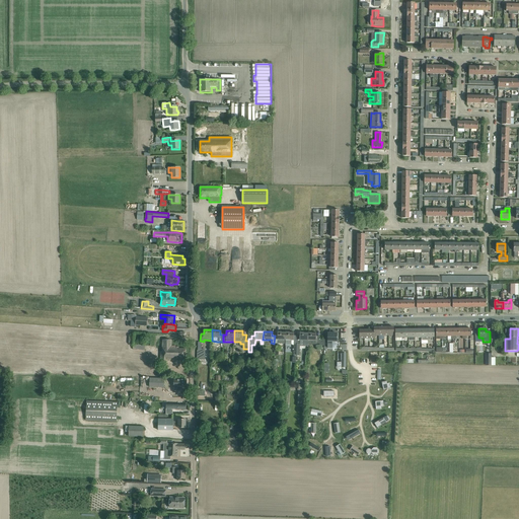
[(275,336),(274,344),(277,344),(285,344),(285,341),(286,341),(286,332),(278,331),(278,336),(275,336)]
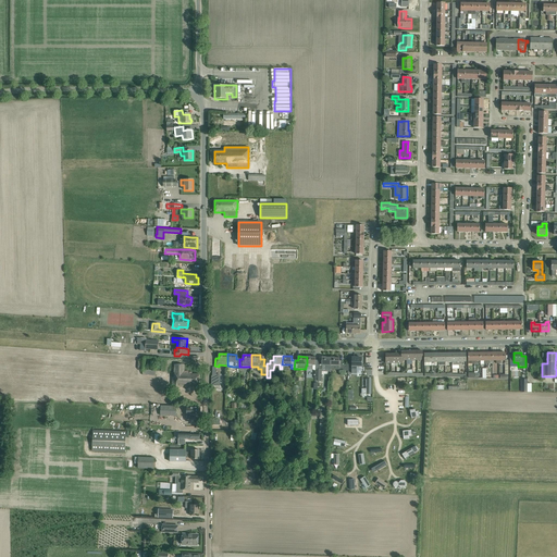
[(307,366),(306,369),(313,369),(313,366),(316,366),(316,369),(314,379),(318,379),(318,374),(319,371),(319,361),(316,361),(316,359),(316,357),(307,357),(307,366)]
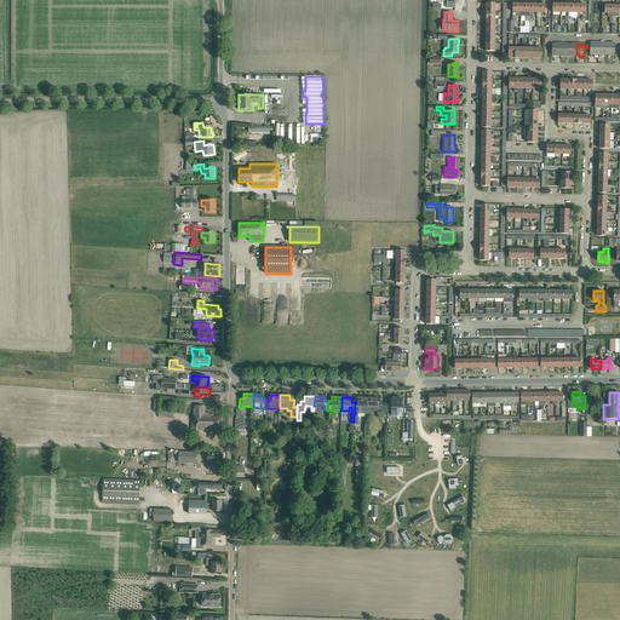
[(355,413),(354,417),(359,418),(359,413),(359,407),(365,408),(365,412),(368,412),(368,408),(368,397),(359,397),(359,402),(355,402),(355,413)]
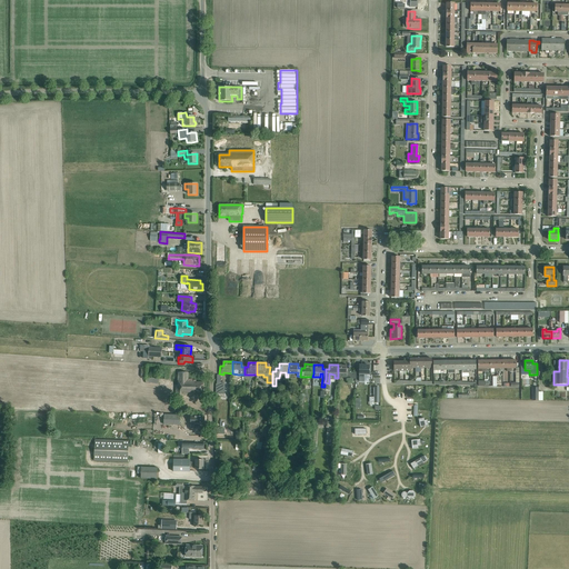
[(338,365),(338,375),(347,375),(347,378),(350,378),(356,378),(356,372),(350,372),(350,369),(347,369),(347,366),(338,365)]
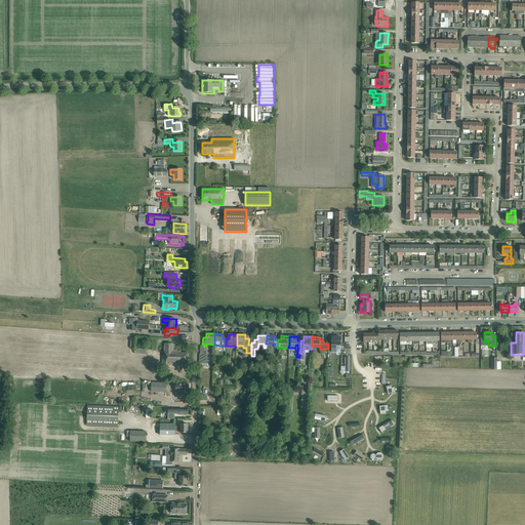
[(328,353),(336,353),(336,346),(340,346),(340,342),(341,342),(341,341),(340,341),(340,337),(332,337),(332,345),(328,344),(328,349),(328,353)]
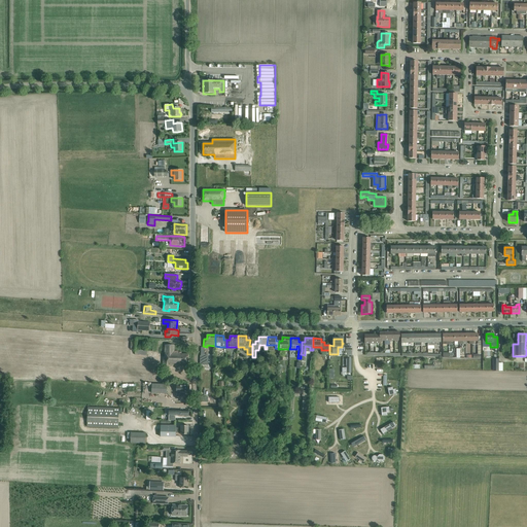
[(164,367),(169,367),(169,366),(177,366),(177,365),(188,365),(188,354),(182,354),(182,352),(179,352),(179,351),(174,351),(174,345),(166,345),(165,357),(164,357),(164,367)]
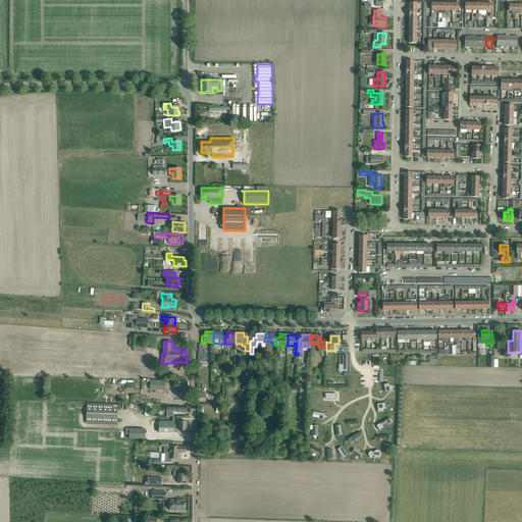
[(344,356),(344,365),(340,365),(340,369),(348,369),(348,356),(347,356),(345,356),(344,356)]
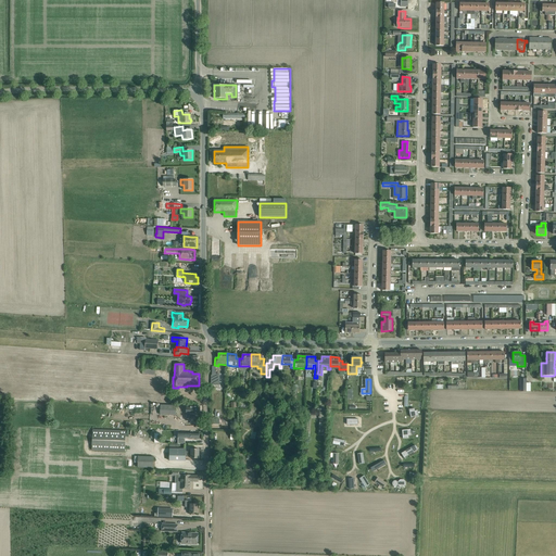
[(176,406),(161,405),(161,415),(176,415),(176,406)]
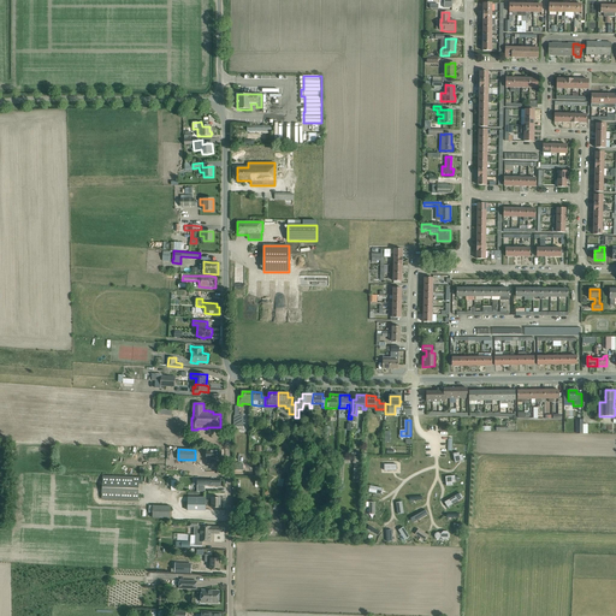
[(206,450),(206,465),(213,465),(213,460),(221,460),(221,451),(206,450)]
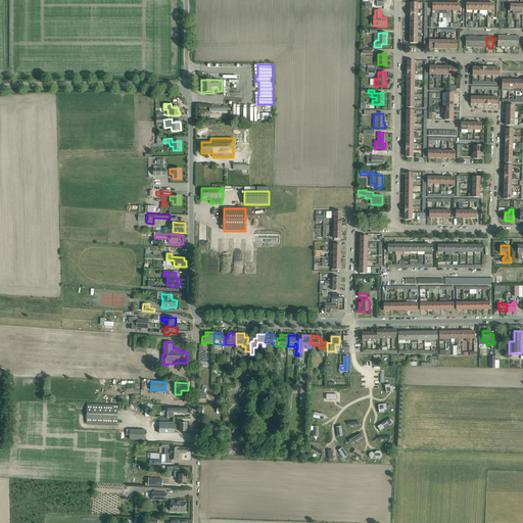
[(389,384),(385,385),(386,392),(394,391),(392,386),(390,386),(389,384)]
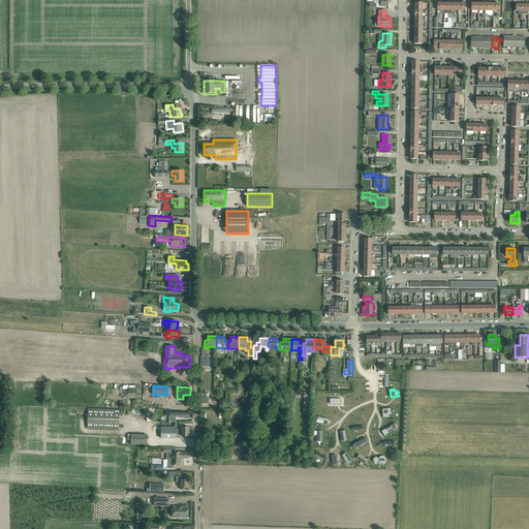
[(118,430),(119,411),(89,409),(88,429),(118,430)]
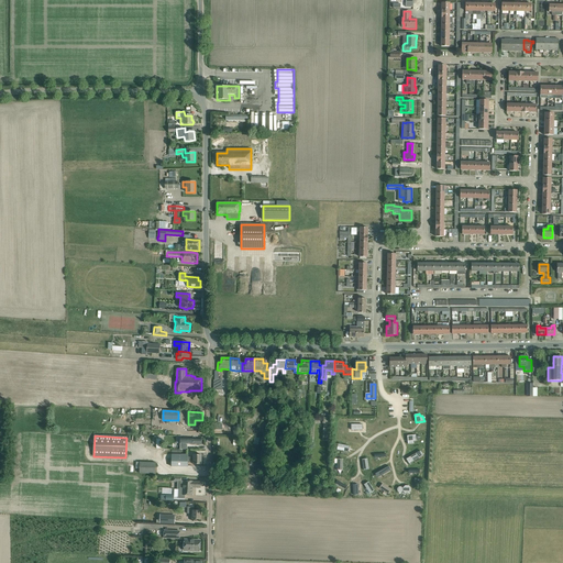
[(188,445),(196,445),(201,445),(202,439),(197,439),(181,439),(181,450),(188,450),(188,445)]
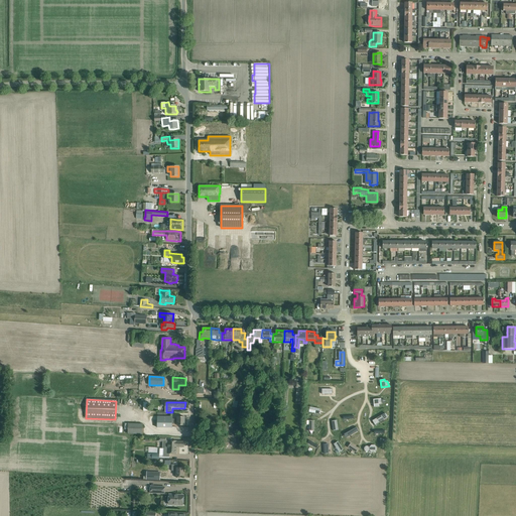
[(386,413),(373,420),(375,425),(380,422),(379,420),(383,418),(384,420),(388,417),(386,413)]
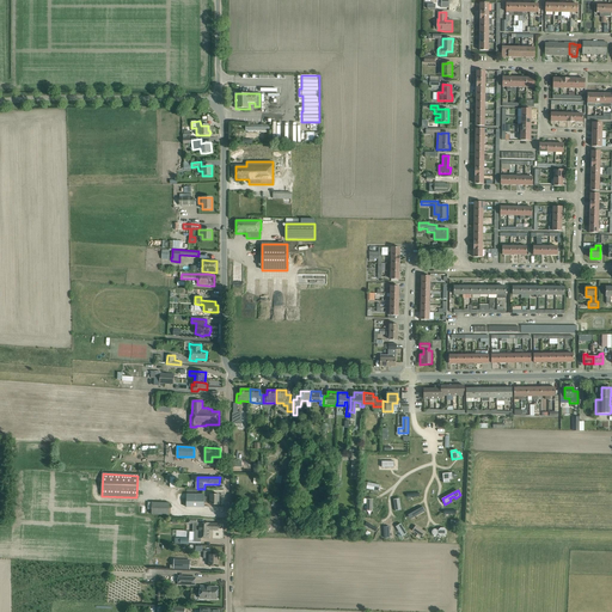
[(219,495),(213,495),(210,495),(210,497),(204,497),(204,495),(187,495),(185,508),(199,508),(204,508),(204,502),(210,502),(210,505),(219,506),(219,495)]
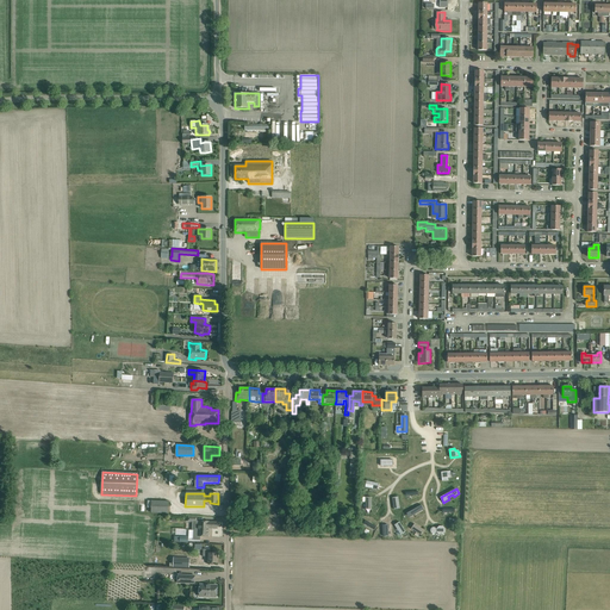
[(168,514),(169,503),(151,502),(151,514),(168,514)]
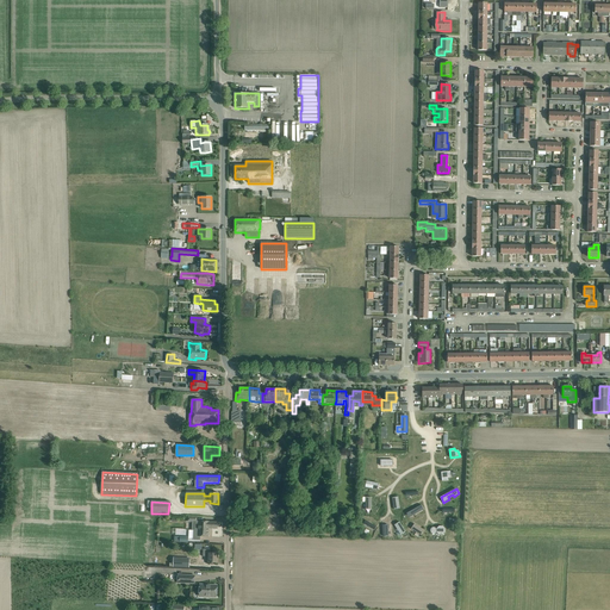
[(422,505),(409,512),(411,517),(424,510),(422,505)]
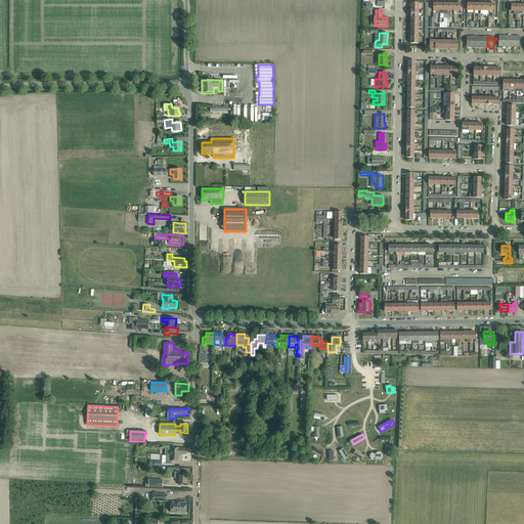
[(172,461),(174,461),(179,462),(179,454),(186,454),(186,448),(168,447),(168,444),(162,444),(162,448),(166,448),(165,455),(167,455),(166,464),(172,465),(172,461)]
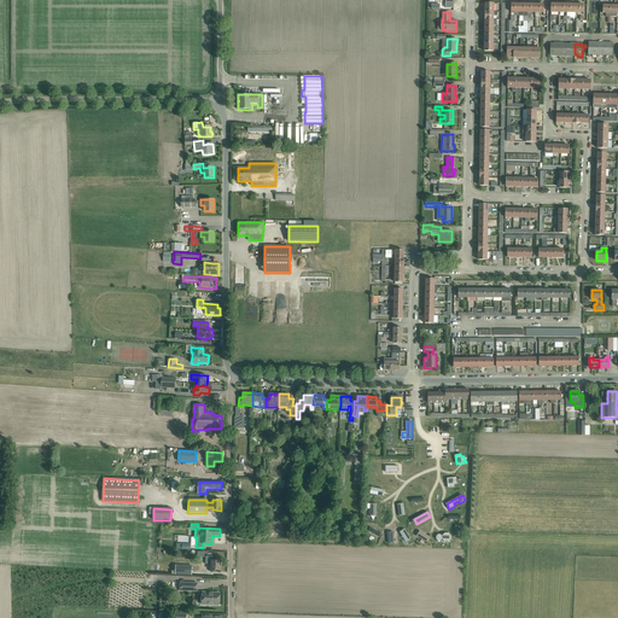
[(404,529),(400,532),(406,542),(412,538),(404,529)]
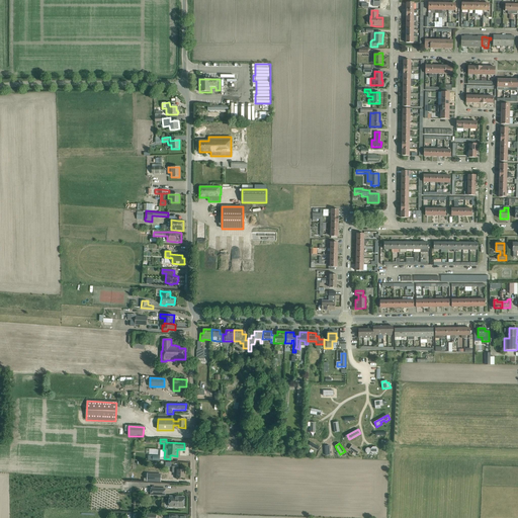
[(352,445),(349,449),(354,452),(354,451),(358,453),(360,450),(352,445)]
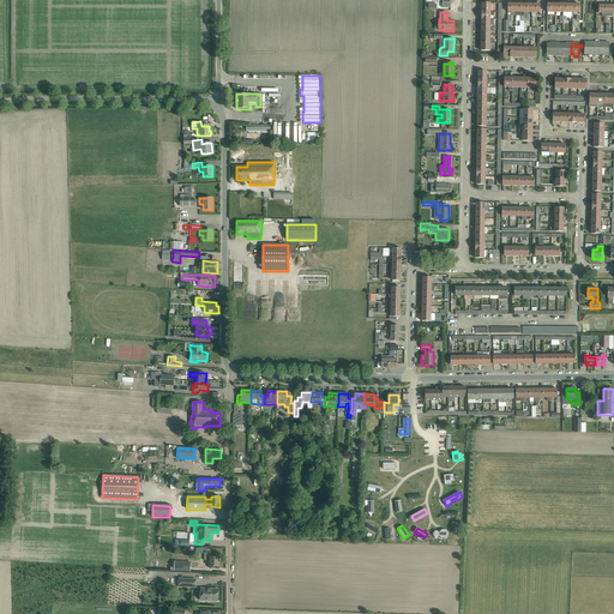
[(211,553),(205,553),(204,553),(204,561),(210,561),(210,566),(214,566),(214,567),(218,567),(220,558),(211,558),(211,553)]
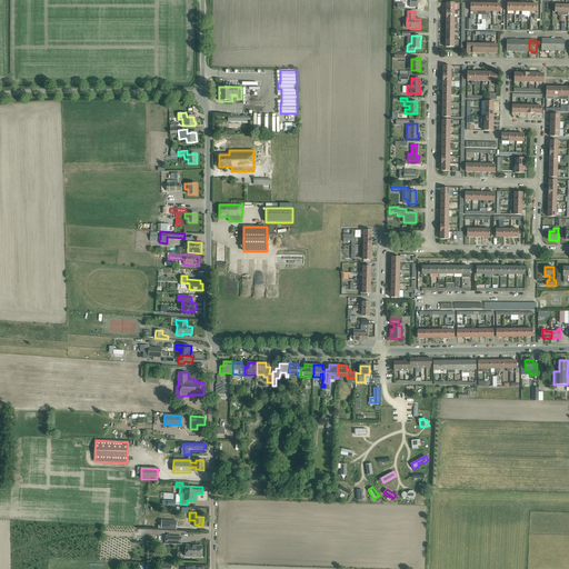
[(162,520),(162,529),(176,530),(176,521),(162,520)]
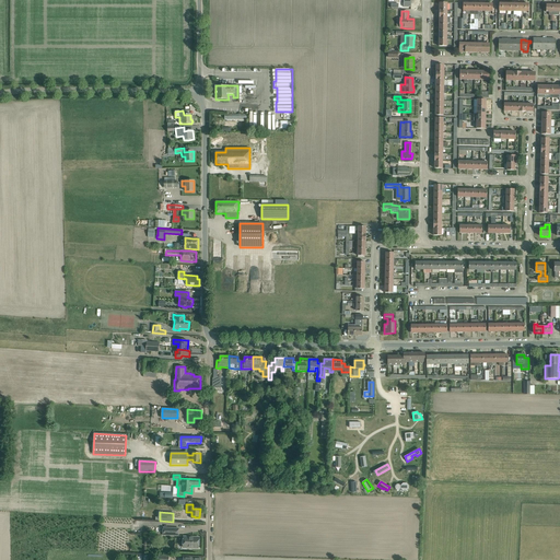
[(187,548),(189,548),(194,548),(194,547),(198,547),(198,548),(199,548),(199,538),(189,537),(184,537),(184,545),(187,546),(187,548)]
